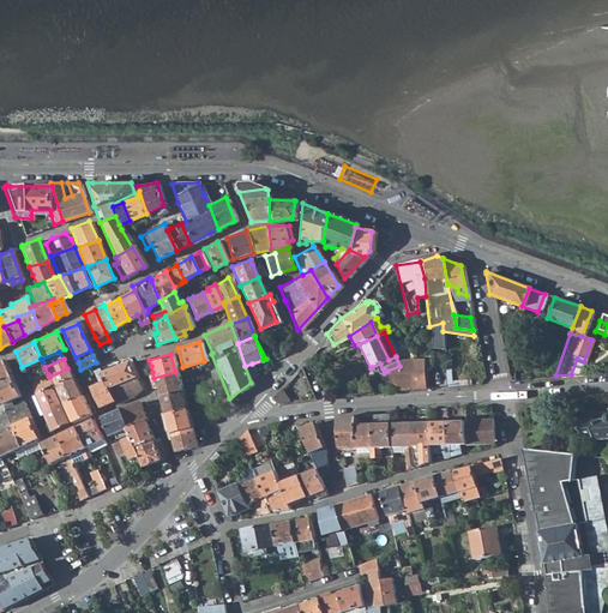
[(0,380),(10,377),(1,360),(0,360),(0,380)]
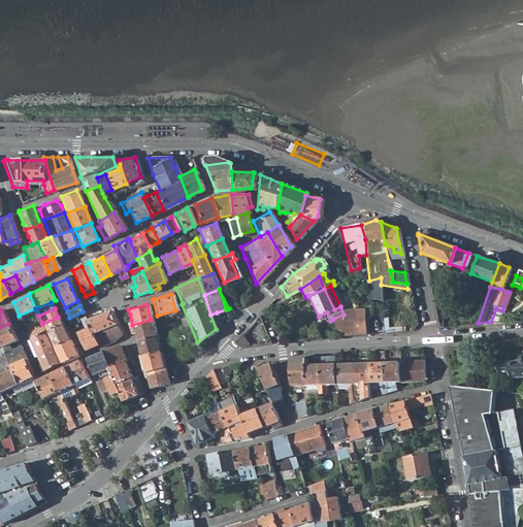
[(109,309),(97,316),(103,329),(116,324),(109,309)]
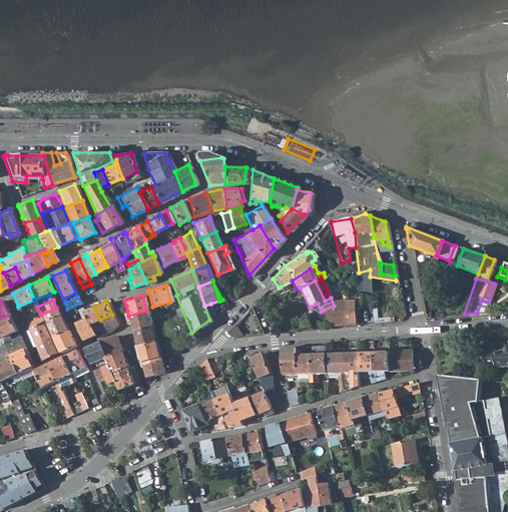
[(326,314),(327,327),(353,326),(353,323),(352,302),(346,302),(346,307),(334,306),(324,310),(326,314)]
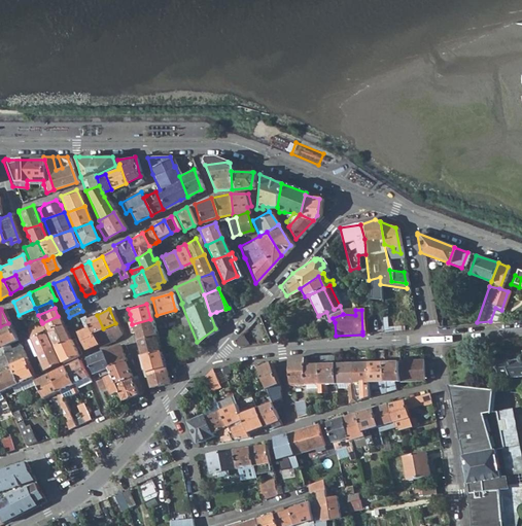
[(215,328),(220,323),(216,312),(210,314),(215,328)]
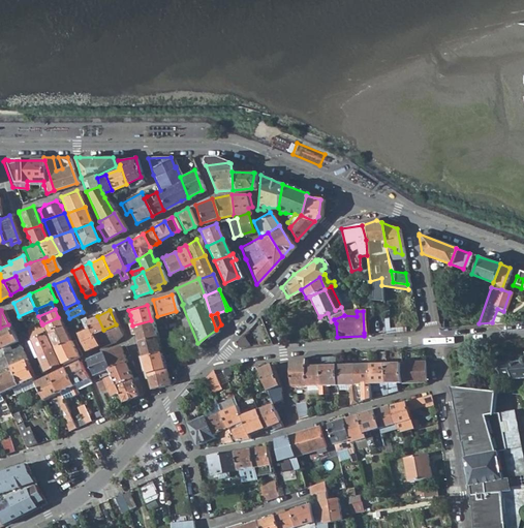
[(320,316),(324,324),(331,321),(328,313),(320,316)]
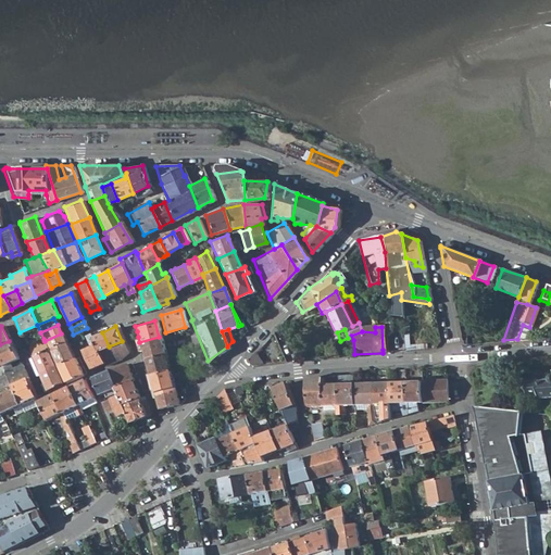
[(91,331),(88,332),(94,344),(97,352),(109,347),(102,332),(94,336),(91,331)]
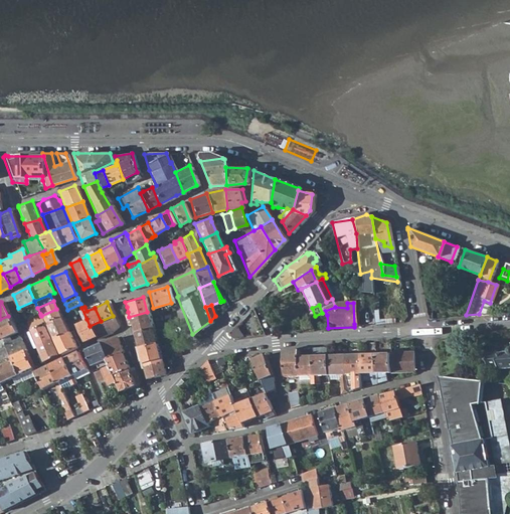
[(45,322),(60,315),(57,309),(56,309),(41,316),(44,322),(45,322)]
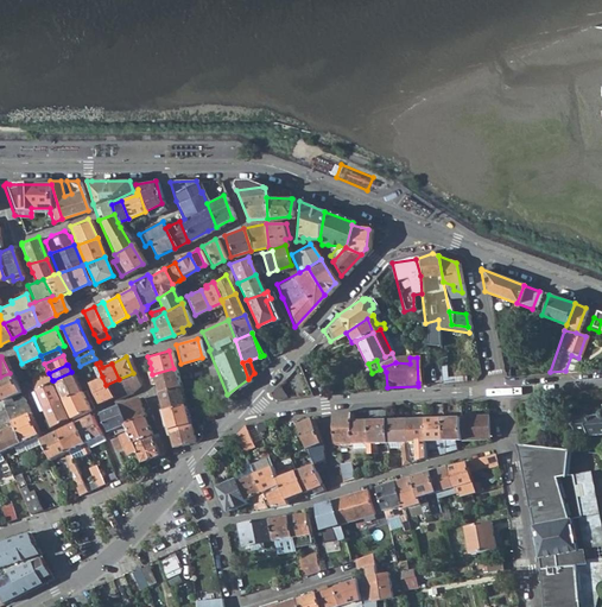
[(157,392),(178,387),(173,368),(152,374),(154,383),(157,392)]
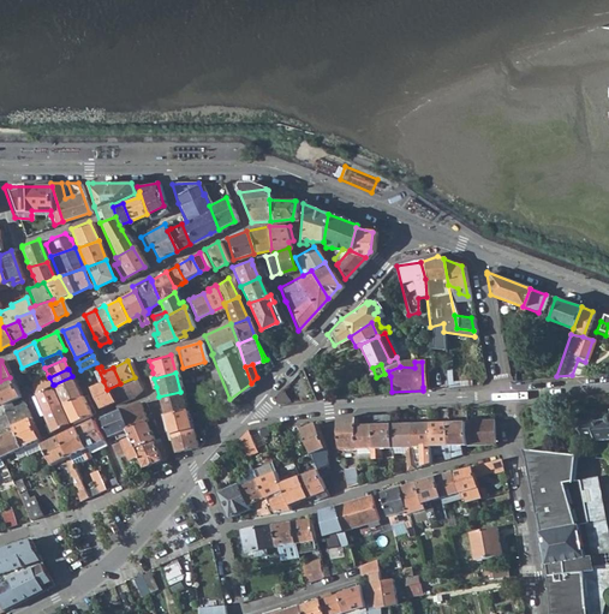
[(29,383),(34,393),(52,386),(53,385),(49,377),(48,375),(29,383)]
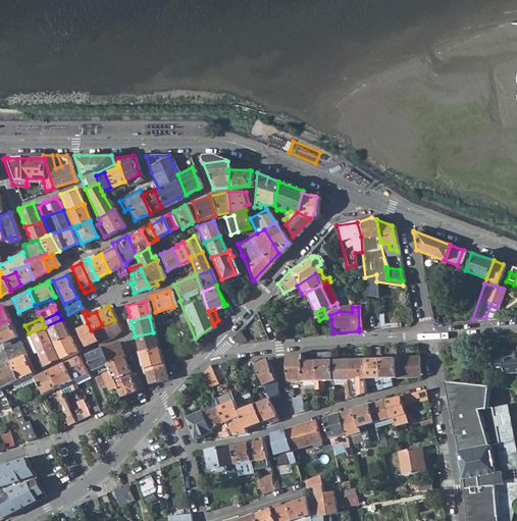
[(52,342),(68,335),(61,319),(46,326),(52,342)]
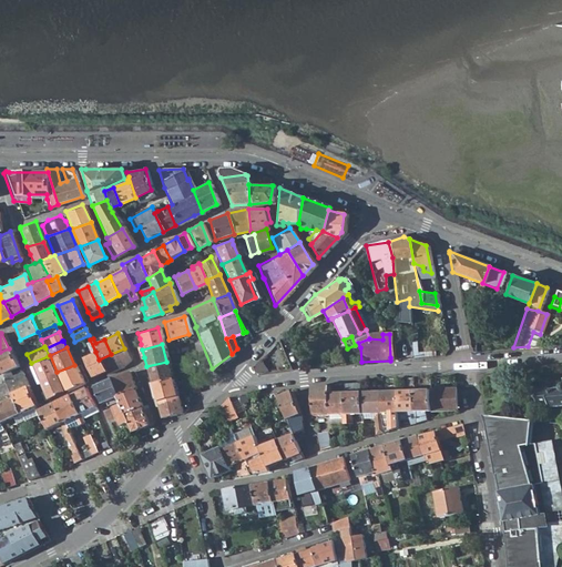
[(0,373),(18,366),(9,348),(0,352),(0,373)]
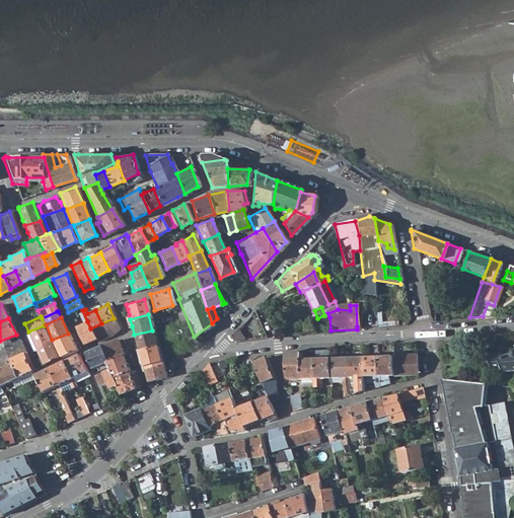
[(96,341),(119,331),(114,318),(101,323),(90,328),(95,339),(96,341)]
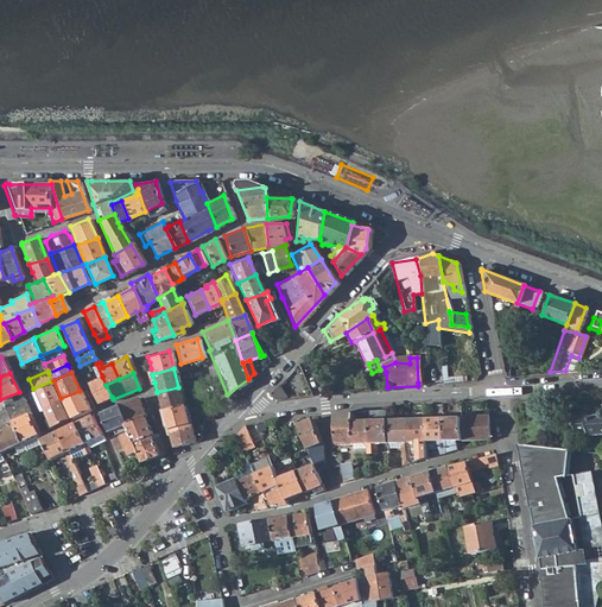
[(97,404),(102,400),(112,397),(106,385),(102,377),(88,384),(97,404)]
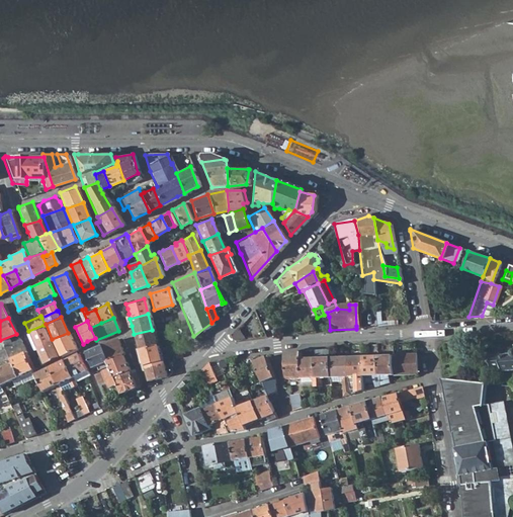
[(298,323),(302,333),(312,333),(309,321),(298,323)]
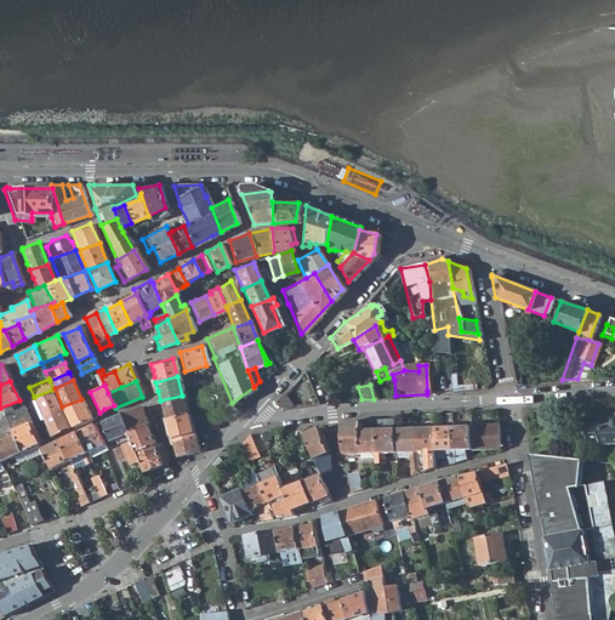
[(34,397),(29,398),(39,420),(44,417),(61,409),(52,390),(34,397)]
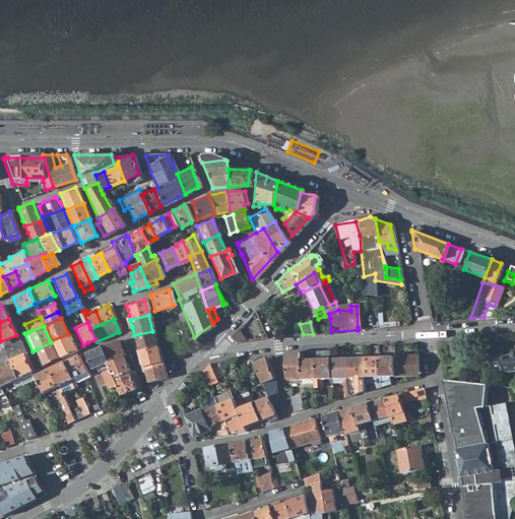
[(231,340),(242,339),(236,328),(228,335),(231,340)]
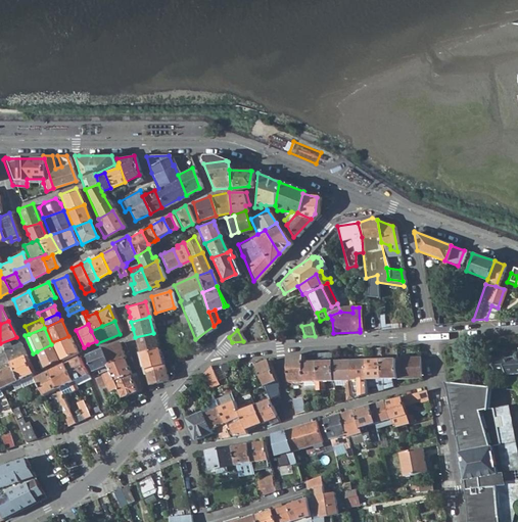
[(139,353),(157,348),(153,333),(135,337),(139,353)]
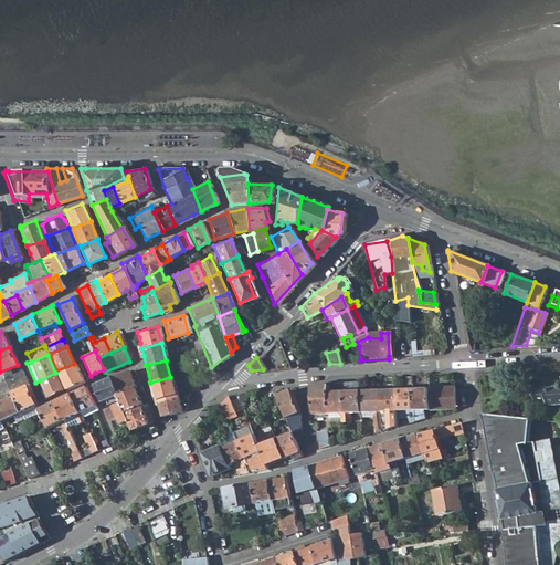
[(64,389),(82,382),(74,364),(56,370),(64,389)]
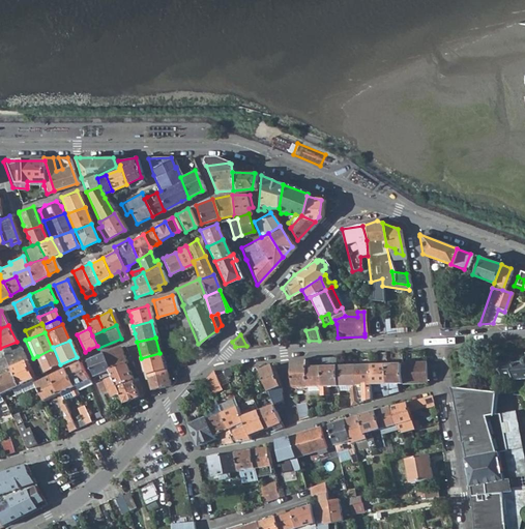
[(1,354),(19,347),(17,342),(0,348),(0,351),(1,354)]
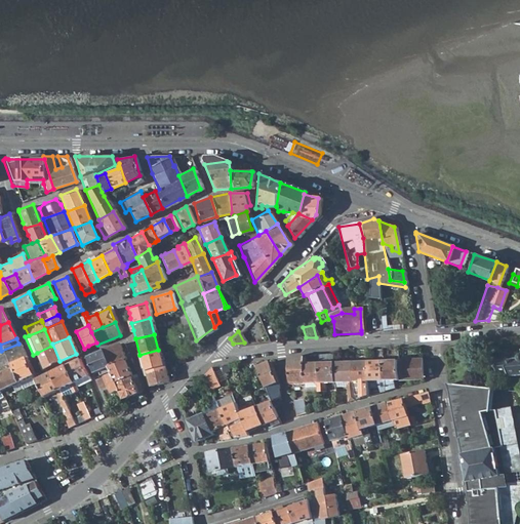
[(107,366),(124,358),(123,358),(118,343),(101,350),(107,366)]
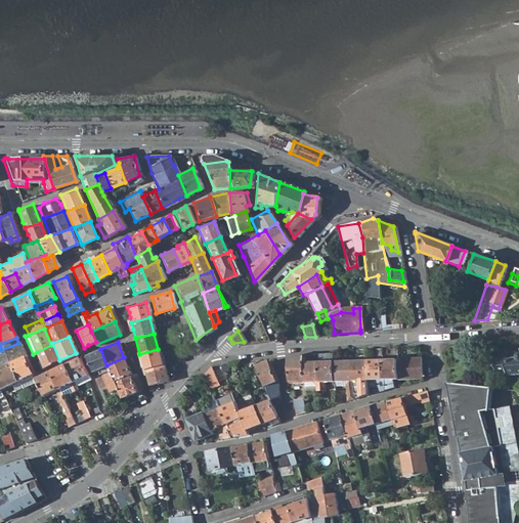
[(33,374),(18,343),(1,350),(3,354),(15,382),(18,381),(33,374)]
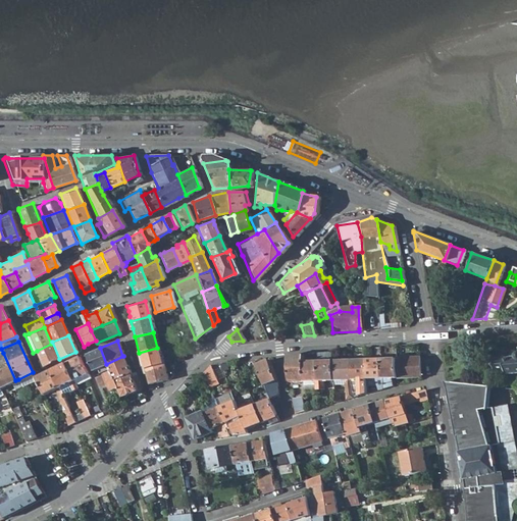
[(37,351),(43,366),(57,360),(51,344),(37,351)]
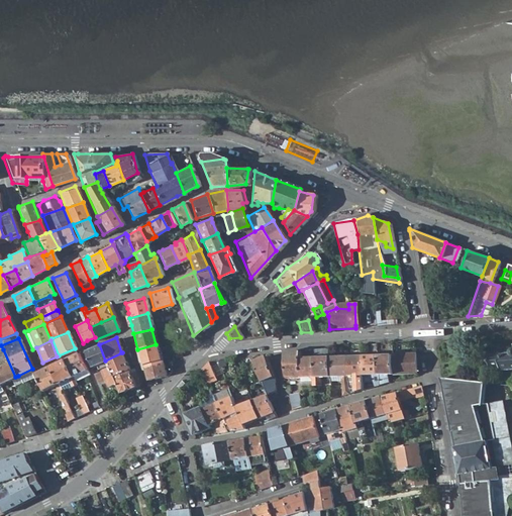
[(373,353),(376,384),(385,381),(384,374),(389,373),(388,353),(387,340),(372,342),(373,353)]
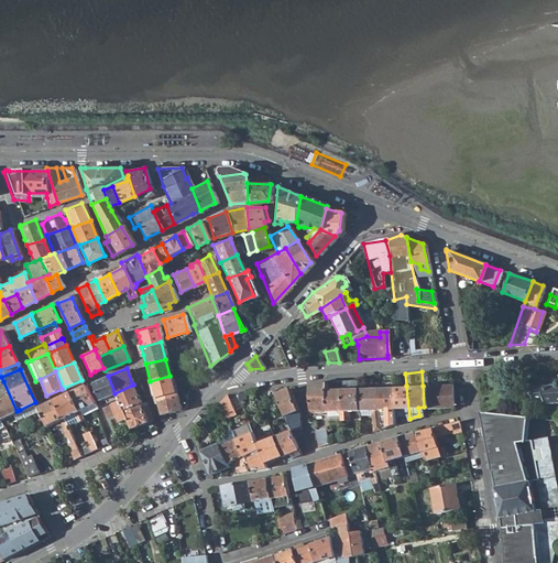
[(550,383),(548,383),(550,407),(557,405),(557,372),(555,374),(555,378),(554,378),(553,379),(551,380),(551,381),(550,382),(550,383)]
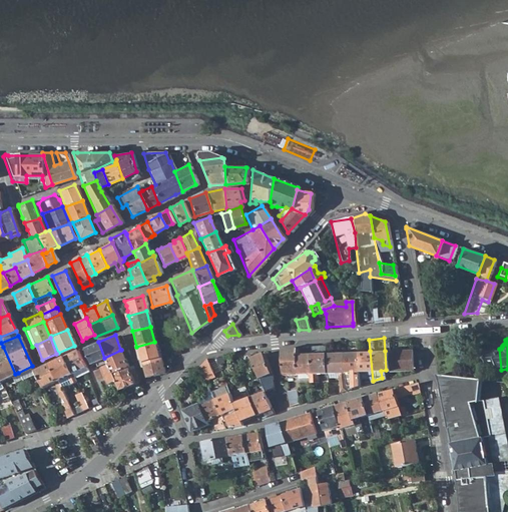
[(94,362),(104,358),(98,342),(83,349),(89,364),(94,362)]
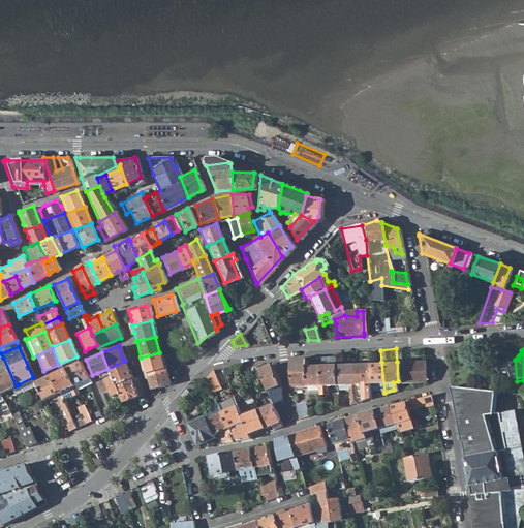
[(145,374),(163,369),(159,352),(141,358),(142,362),(145,374)]
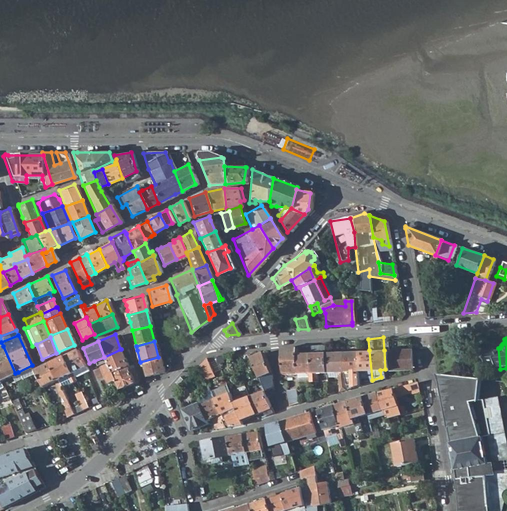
[(307,353),(322,352),(322,348),(322,344),(307,346),(307,353)]
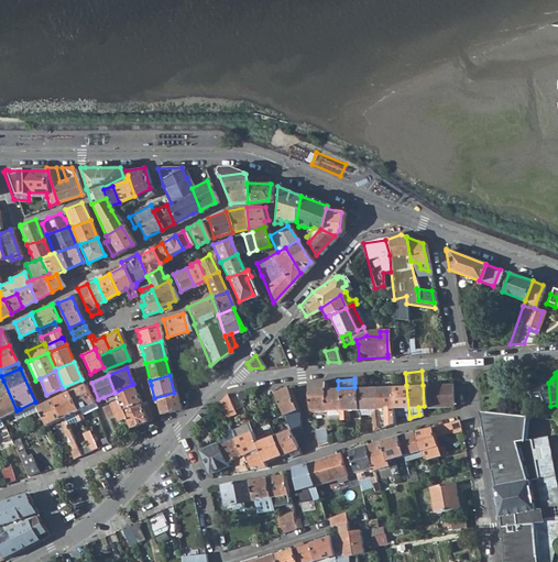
[(0,418),(17,410),(3,381),(0,382),(0,418)]
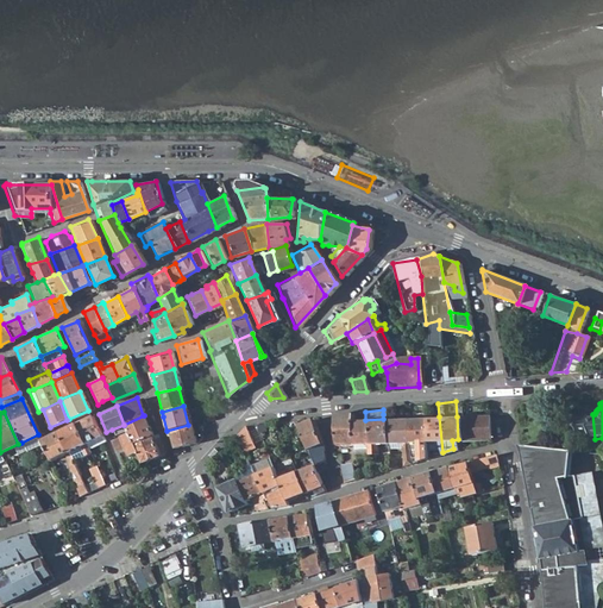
[(131,443),(150,436),(145,422),(150,420),(149,417),(146,413),(143,415),(144,415),(124,425),(125,428),(126,432),(131,443)]
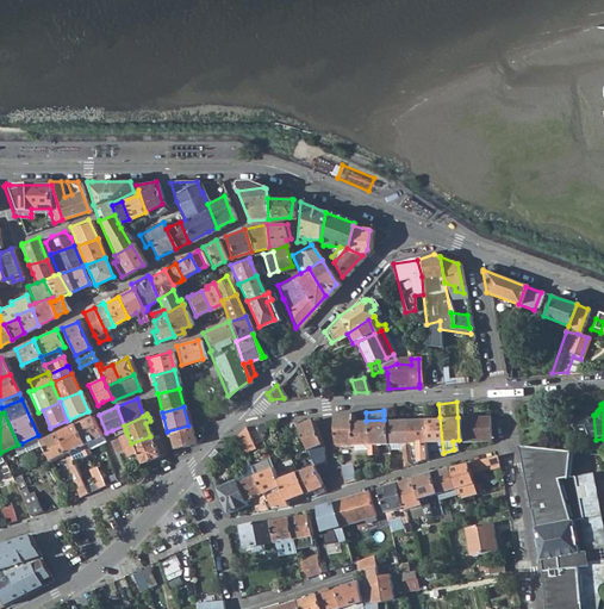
[(408,463),(406,442),(405,420),(405,417),(387,420),(387,414),(384,415),(384,420),(385,443),(399,443),(399,448),(400,465),(408,463)]
